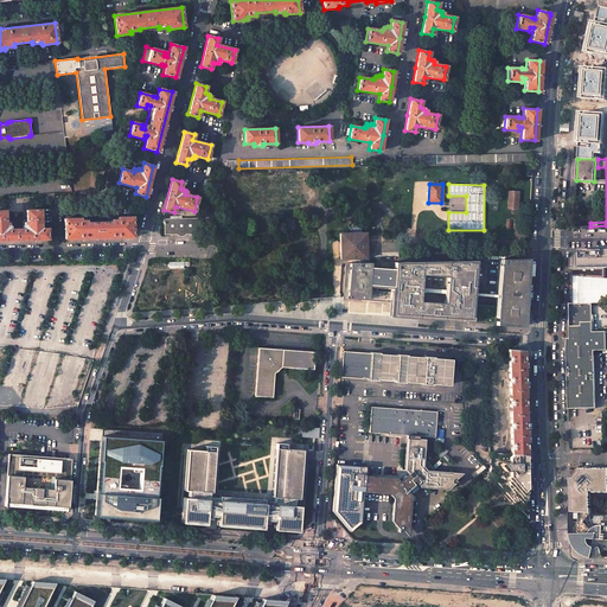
[(519,192),(509,191),(508,209),(518,209),(519,192)]
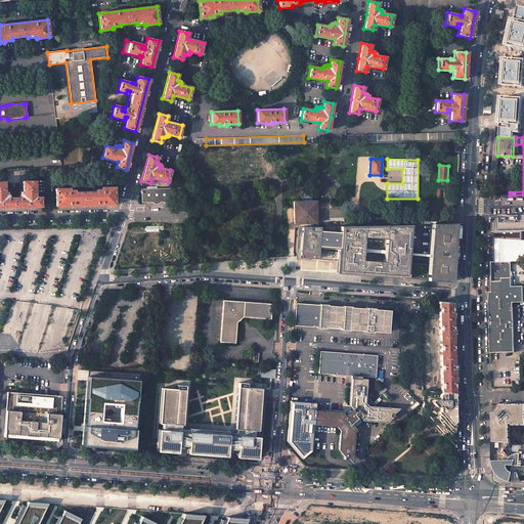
[(0,207),(41,207),(41,197),(36,198),(35,181),(23,181),(24,191),(20,191),(20,193),(19,195),(19,198),(9,198),(8,195),(7,194),(7,191),(5,191),(5,181),(0,181),(0,207)]
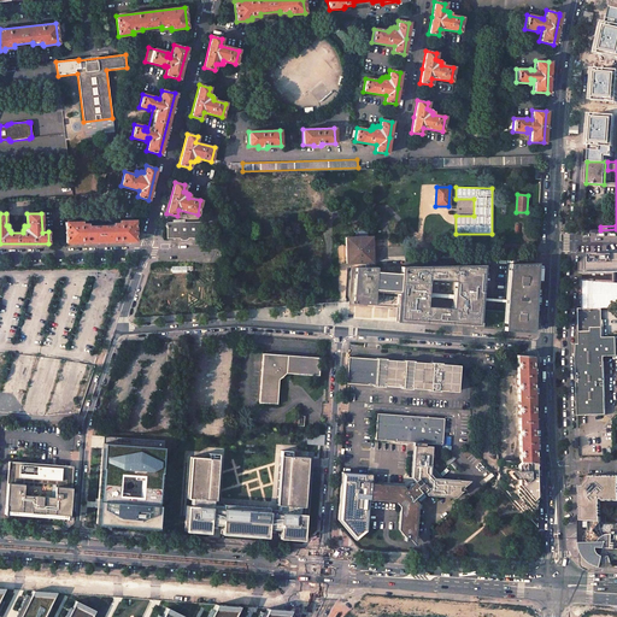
[(81,222),(65,222),(66,242),(135,241),(135,221),(119,221),(119,222),(119,223),(110,223),(110,225),(90,225),(90,224),(81,224),(81,222)]
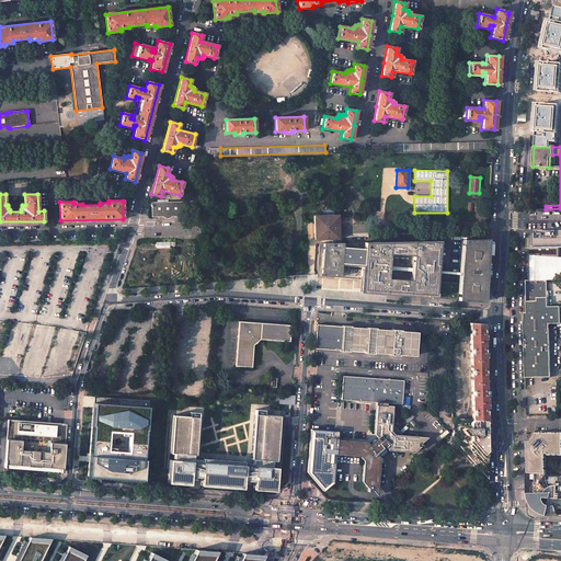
[(182,202),(152,203),(152,205),(151,205),(151,207),(152,207),(152,215),(167,215),(182,214),(182,202)]
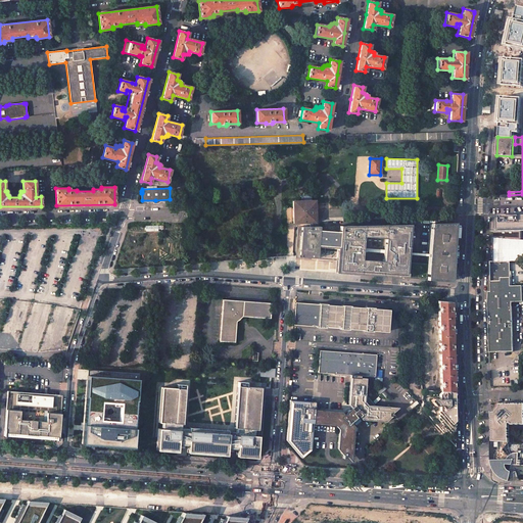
[(312,195),(300,196),(300,201),(293,201),(293,224),(308,223),(316,222),(315,200),(312,200),(312,195)]
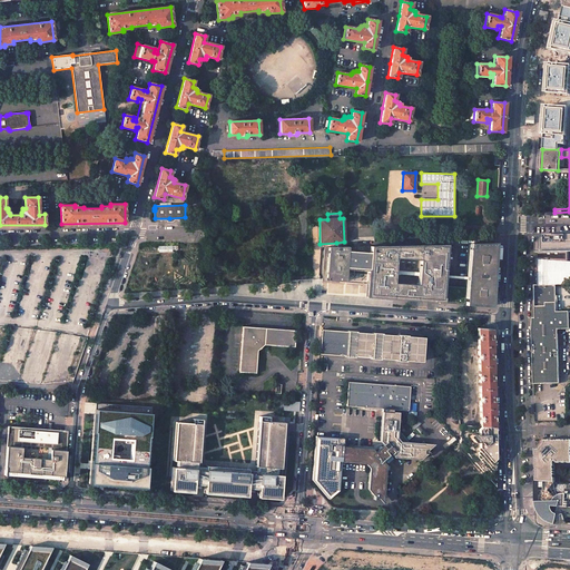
[(569,234),(551,235),(551,259),(568,261),(568,252),(569,251),(569,234)]
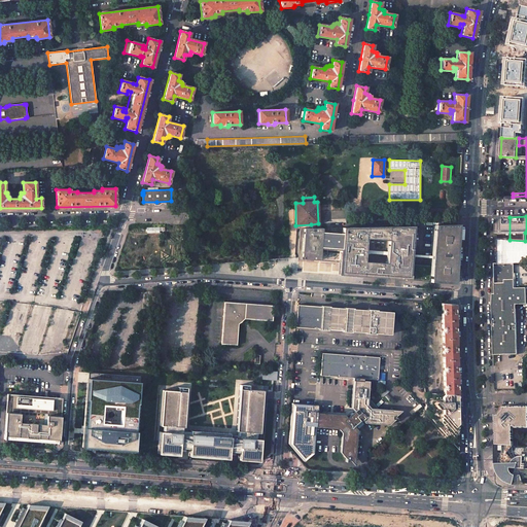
[(497,224),(496,224),(495,240),(497,240),(510,240),(510,217),(502,217),(502,219),(497,224)]
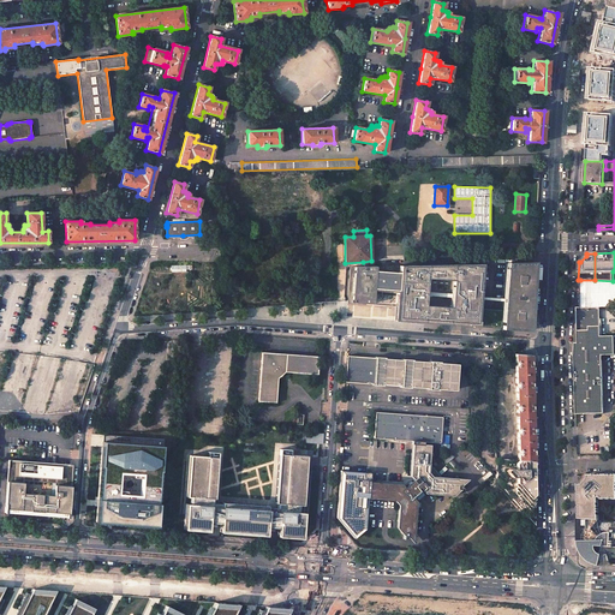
[(376,266),(350,268),(347,300),(347,303),(365,305),(365,304),(395,305),(394,321),(410,322),(422,323),(463,326),(531,330),(535,262),(507,263),(505,299),(481,298),(483,263),(400,266),(399,273),(375,272),(376,266)]
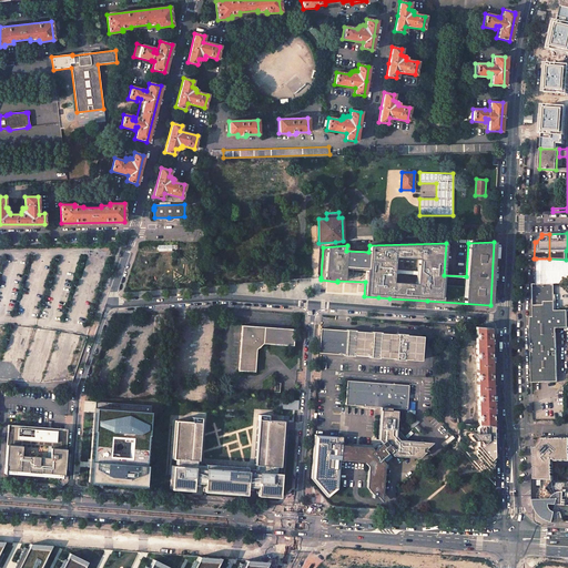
[(549,259),(536,259),(536,284),(554,283),(567,283),(567,260),(566,260),(549,259)]
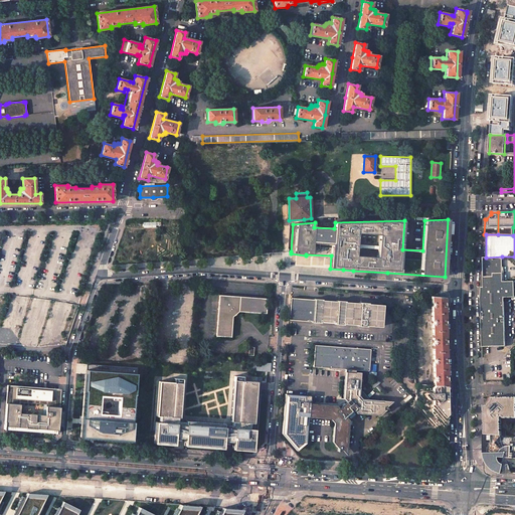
[(481,298),(483,347),(506,346),(504,298),(514,298),(514,282),(503,282),(502,256),(486,258),(483,258),(484,289),(482,289),(481,298)]
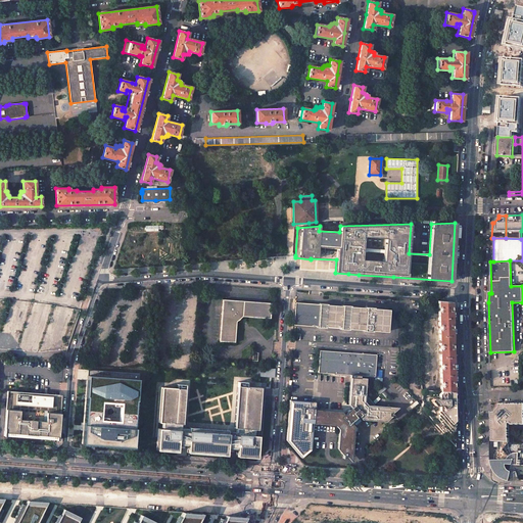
[(272,303),(223,300),(220,342),(235,342),(237,322),(243,318),(271,319),(272,303)]
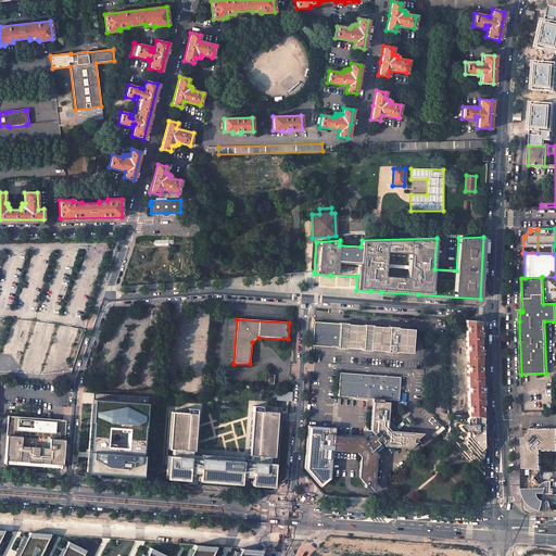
[(468,415),(468,416),(481,416),(478,320),(465,320),(466,327),(467,328),(467,329),(466,330),(466,350),(468,351),(468,353),(467,354),(467,370),(468,371),(468,374),(467,375),(468,392),(469,393),(469,394),(468,395),(468,411),(470,412),(470,414),(468,415)]
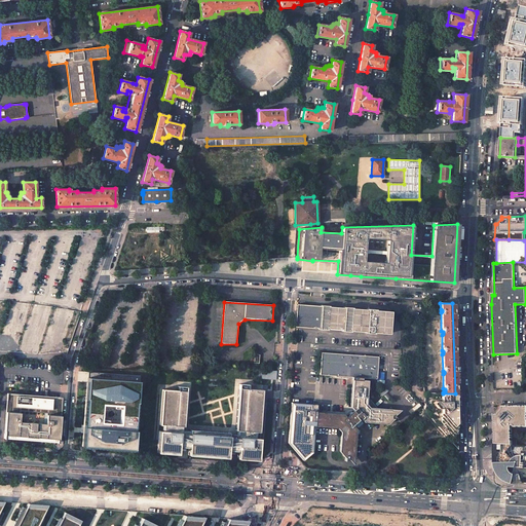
[(296,304),(294,327),(317,329),(327,330),(327,329),(341,330),(341,331),(350,332),(350,331),(364,332),(364,333),(373,333),(388,334),(390,311),(375,310),(375,309),(366,308),(366,309),(351,308),(351,307),(343,307),(329,306),(320,305),(320,306),(296,304)]
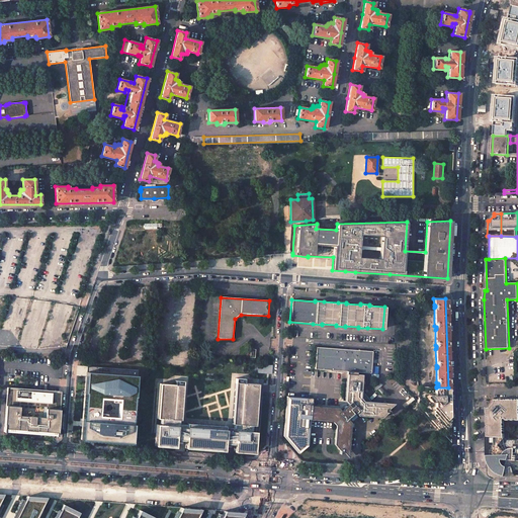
[(424,317),(416,318),(418,385),(426,386),(424,317)]
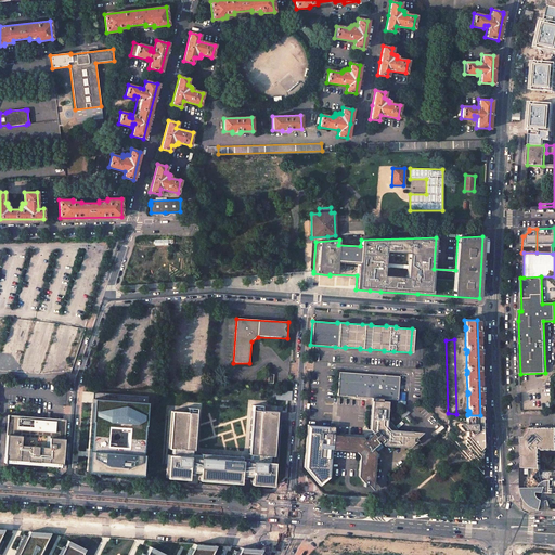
[(102,346),(90,374),(99,377),(110,349),(102,346)]
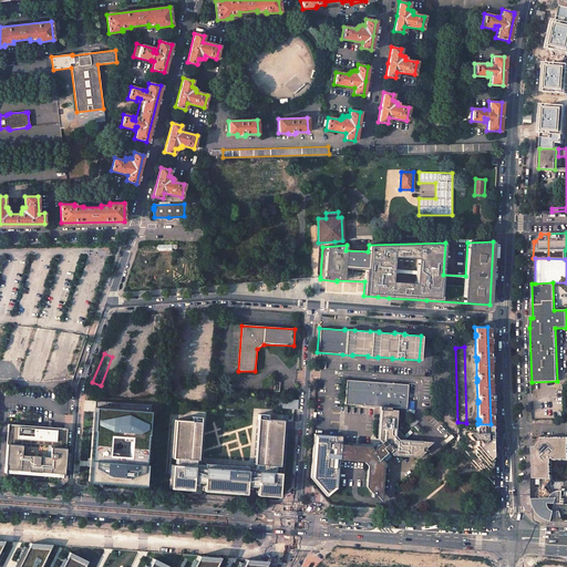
[(372,494),(372,498),(382,490),(384,464),(381,461),(382,460),(382,459),(385,463),(388,462),(389,463),(391,460),(391,459),(392,457),(389,453),(390,453),(393,456),(419,457),(424,452),(429,453),(420,442),(405,441),(395,429),(397,411),(391,411),(391,409),(406,410),(409,385),(348,381),(346,404),(380,408),(380,411),(381,411),(379,439),(382,442),(381,444),(381,445),(380,444),(379,444),(378,444),(377,444),(375,444),(375,445),(375,446),(375,447),(377,449),(374,450),(373,450),(370,446),(346,445),(341,445),(341,443),(338,443),(337,454),(340,454),(340,461),(364,462),(368,467),(367,488),(372,494)]
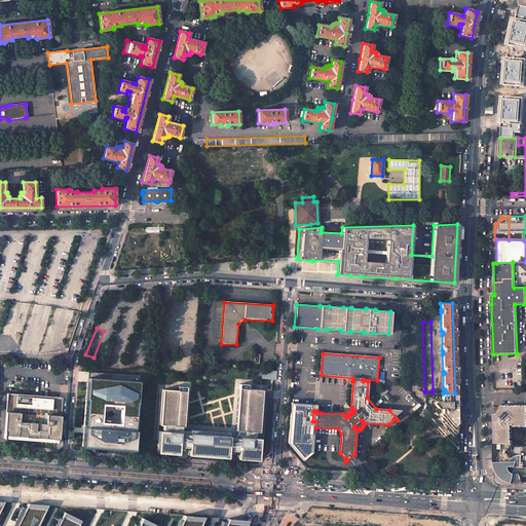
[(192,384),(165,382),(160,447),(256,455),(262,377),(240,376),(236,426),(189,422),(192,384)]
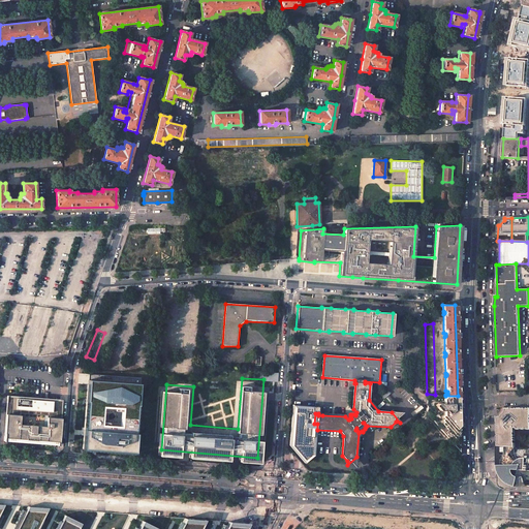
[(103,385),(94,385),(93,398),(92,398),(92,401),(89,403),(92,407),(90,436),(95,443),(96,438),(99,438),(99,446),(130,448),(130,441),(133,441),(133,446),(141,440),(145,381),(134,381),(134,386),(131,386),(131,385),(130,385),(130,384),(129,384),(128,384),(127,385),(126,385),(125,397),(127,399),(126,421),(106,418),(109,390),(103,390),(103,385)]
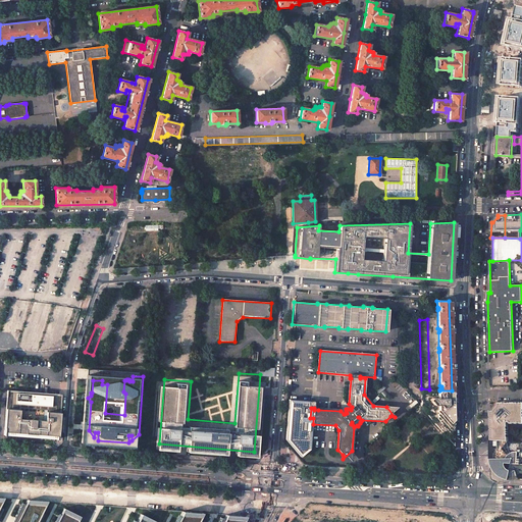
[(439,390),(429,389),(421,388),(421,405),(421,408),(446,435),(447,437),(454,445),(452,390),(439,390)]
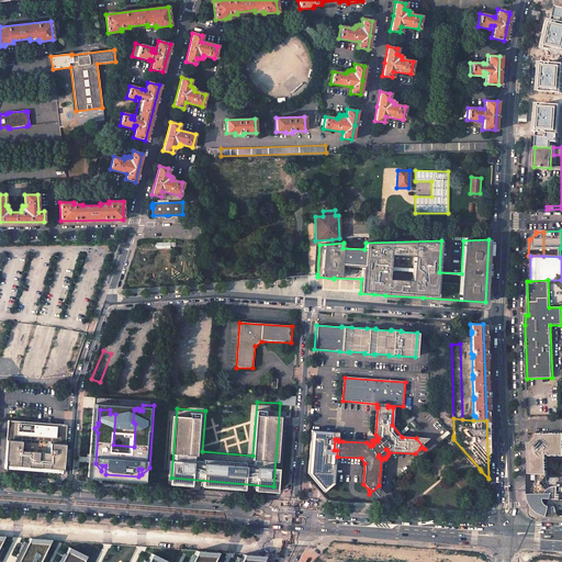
[(43,423),(7,420),(3,469),(4,469),(6,464),(8,465),(8,468),(58,471),(58,469),(60,469),(60,473),(63,473),(66,425),(58,424),(58,426),(43,425),(43,423)]
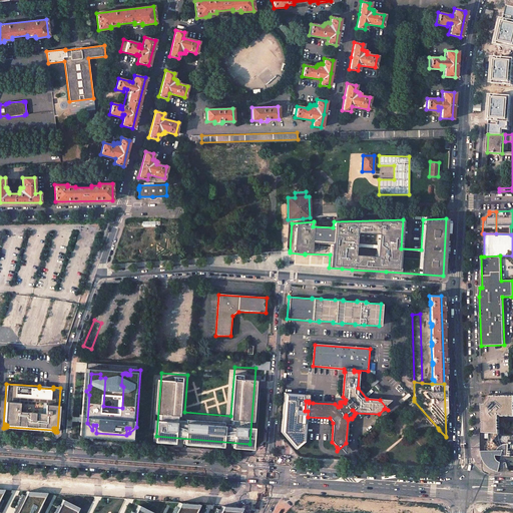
[(297,450),(305,442),(307,417),(308,417),(308,411),(305,411),(306,401),(309,401),(309,395),(285,394),(282,433),(297,450)]
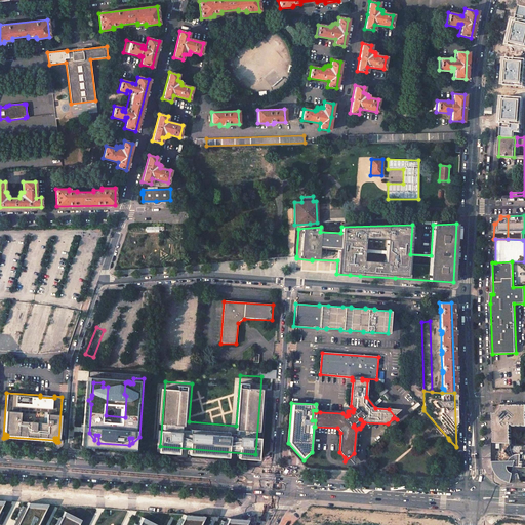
[(494,443),(512,444),(512,427),(512,426),(514,428),(516,428),(516,427),(524,426),(524,405),(523,405),(501,405),(501,409),(497,413),(493,413),(494,443)]
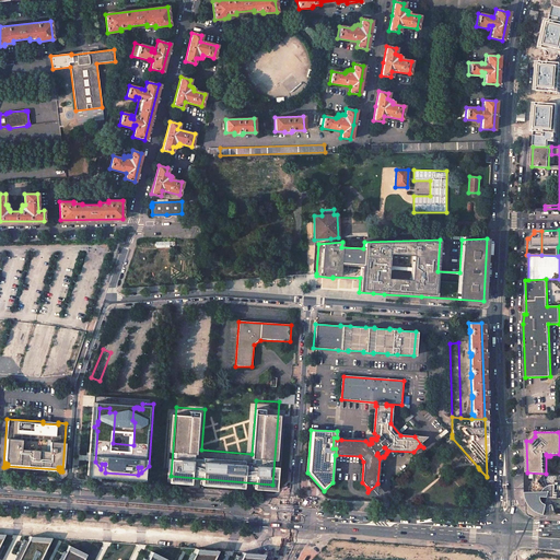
[(546,474),(527,473),(528,493),(528,497),(529,499),(531,502),(532,504),(533,506),(535,508),(537,510),(539,511),(543,513),(546,514),(548,506),(549,506),(550,498),(559,499),(559,485),(558,485),(553,485),(550,486),(548,487),(546,489),(538,481),(546,474)]
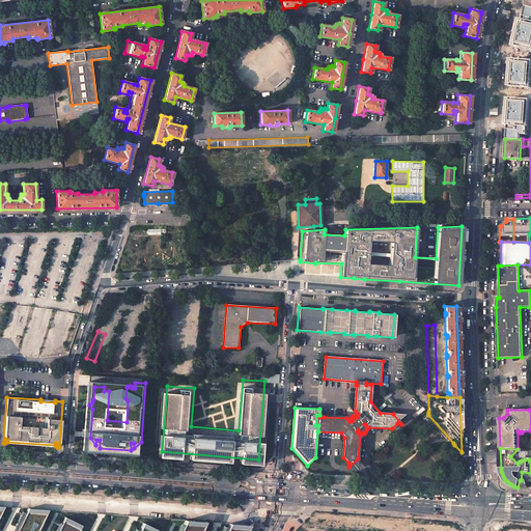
[(0,524),(8,506),(0,505),(0,524)]
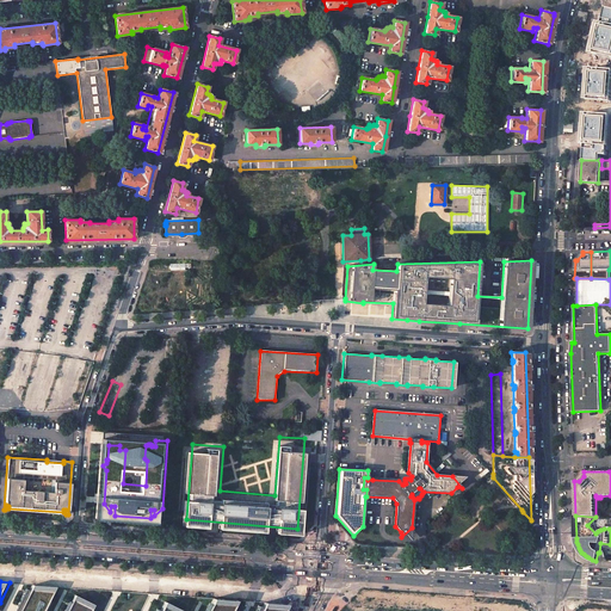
[(48,610),(61,586),(47,585),(34,585),(18,610),(48,610)]
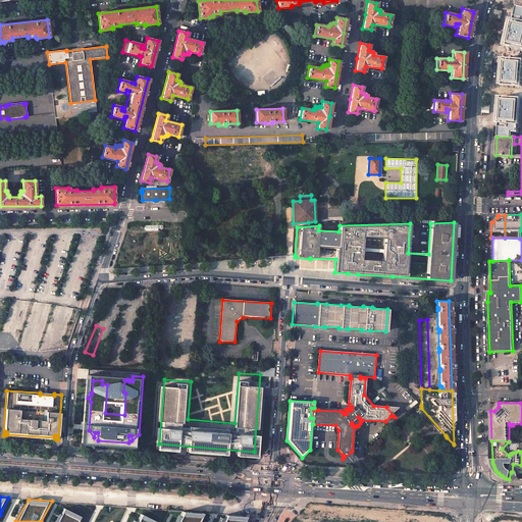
[(82,521),(87,513),(76,509),(66,504),(57,521),(82,521)]
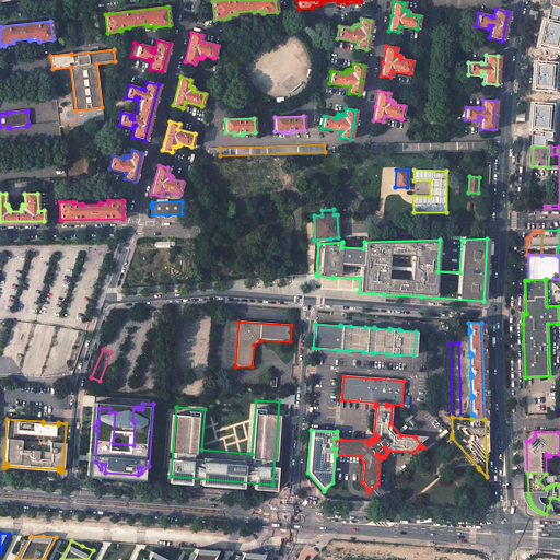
[(216,559),(221,550),(210,549),(200,549),(194,559),(216,559)]
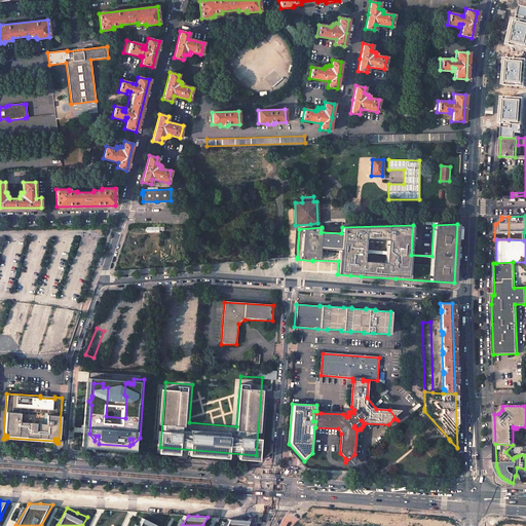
[(162,525),(163,525),(154,521),(146,517),(141,525),(162,525)]
